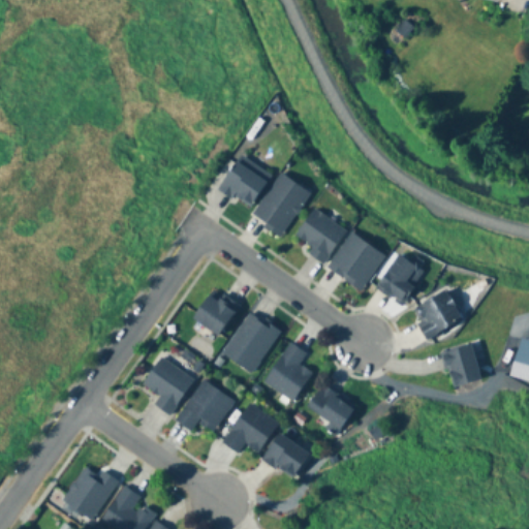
[(246,210),(266,185),(238,163),(218,188),(246,210)]
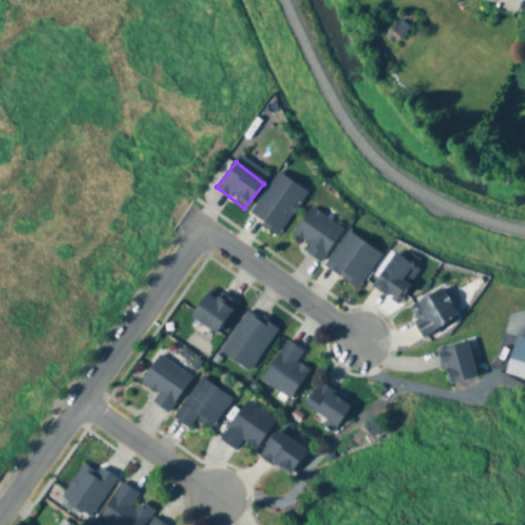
[(249,217),(280,236),(307,192),(277,173),(249,217)]
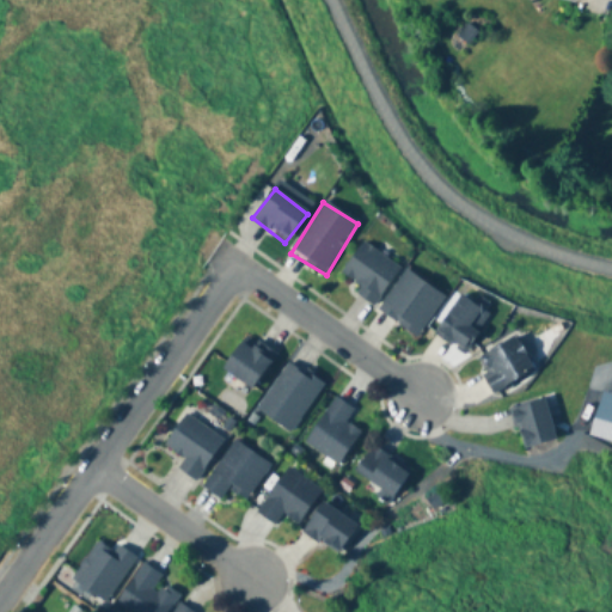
[(401,268),(363,242),(341,273),(361,287),(356,294),(373,306),(401,268)]
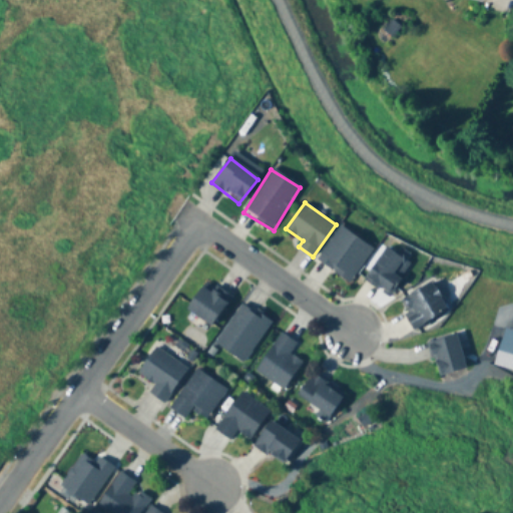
[(317,262),(350,284),(373,248),(340,226),(317,262)]
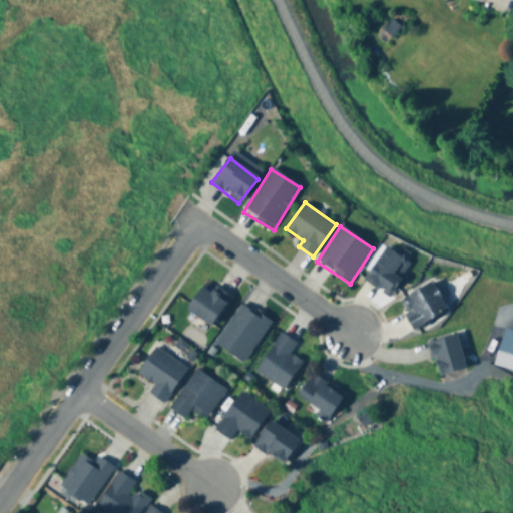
[(411,266),(386,248),(364,280),(389,298),(411,266)]
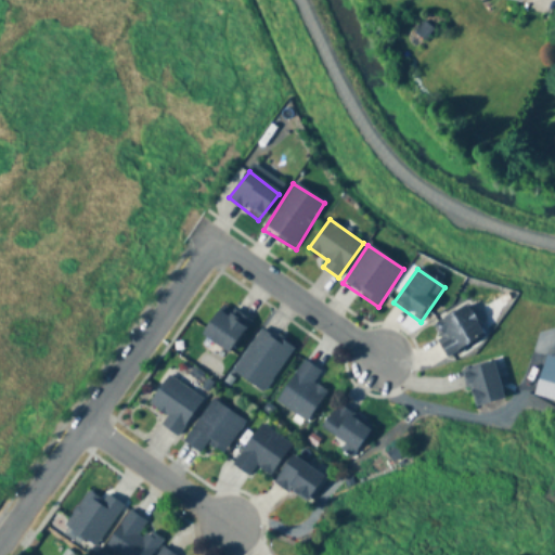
[(231,353),(249,320),(221,304),(203,338),(231,353)]
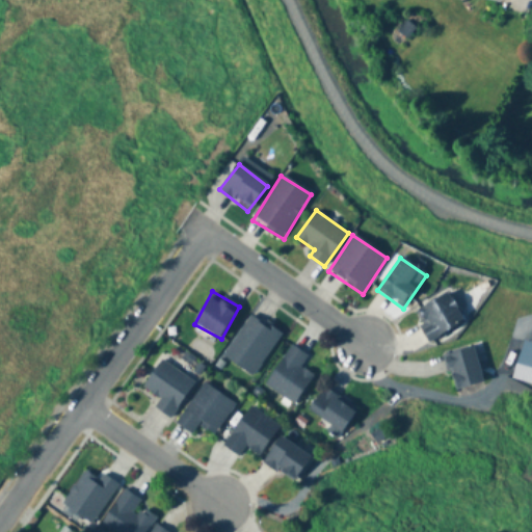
[(464,322),(447,293),(414,314),(431,343),(464,322)]
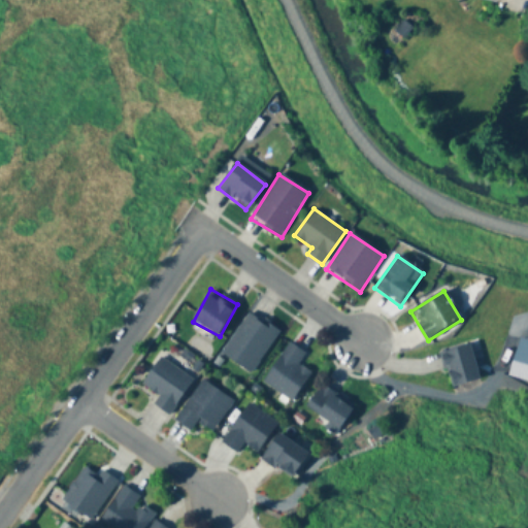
[(251,374),(278,332),(249,312),(221,354),(251,374)]
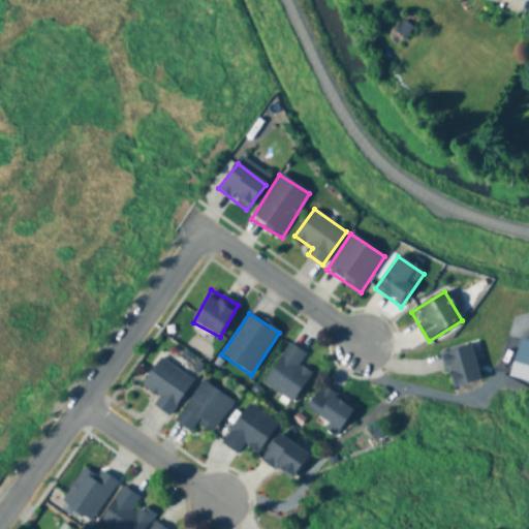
[(262,382),(292,403),(312,374),(299,365),(306,354),(288,343),(262,382)]
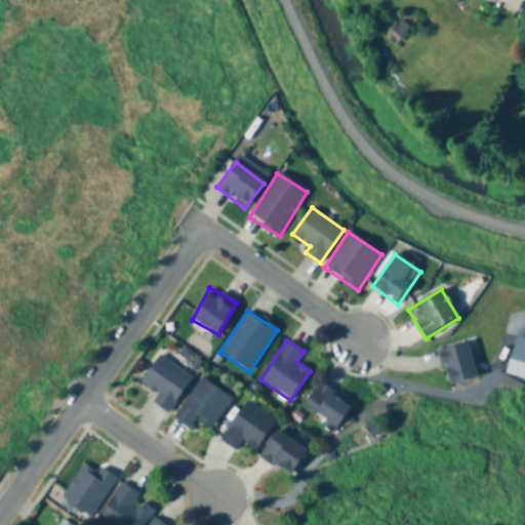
[(438,351),(447,386),(477,378),(468,342),(438,351)]
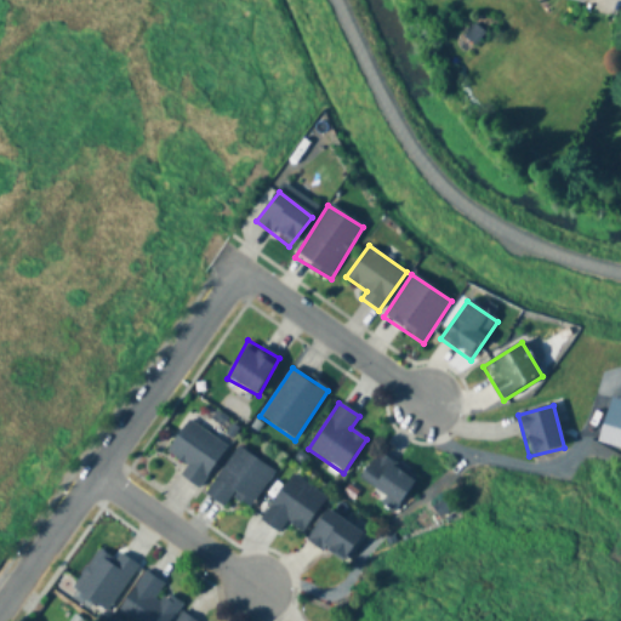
[(200,489),(227,443),(187,420),(167,454),(188,466),(181,478),(200,489)]
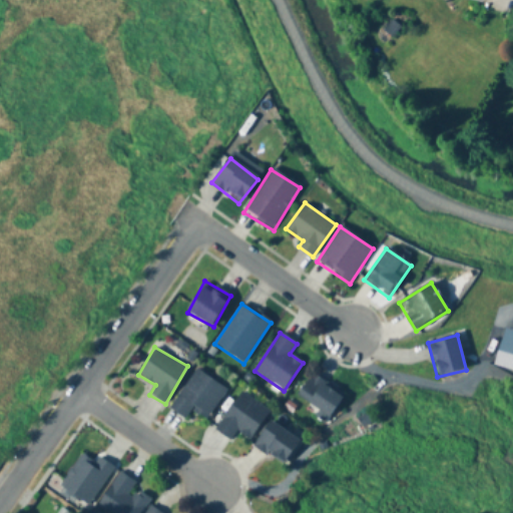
[(185,419),(191,410),(205,420),(225,389),(196,370),(170,409),(185,419)]
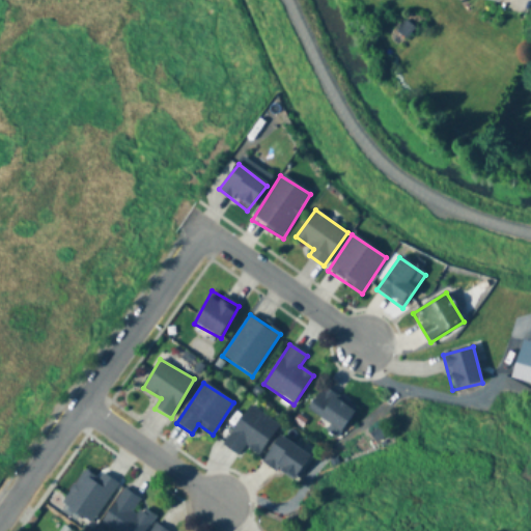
[(355,415),(326,387),(307,407),(336,435),(355,415)]
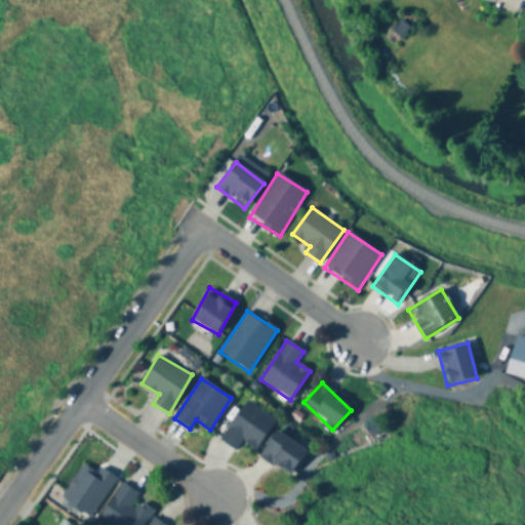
[(220,441),(235,450),(242,441),(255,450),(276,420),(247,401),(220,441)]
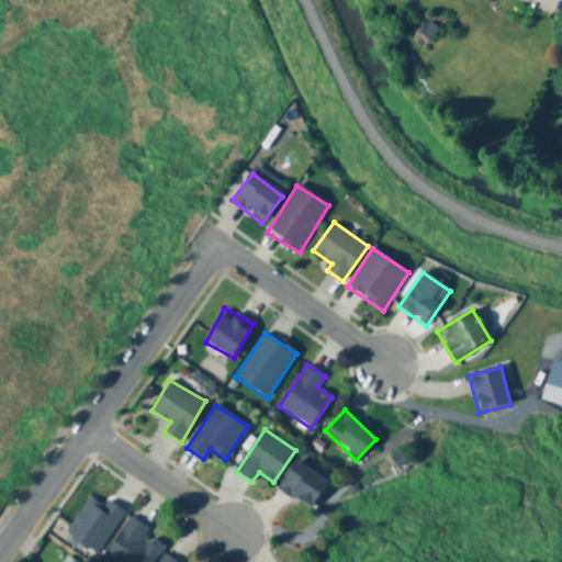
[(328,484),(296,461),(278,487),(308,510),(328,484)]
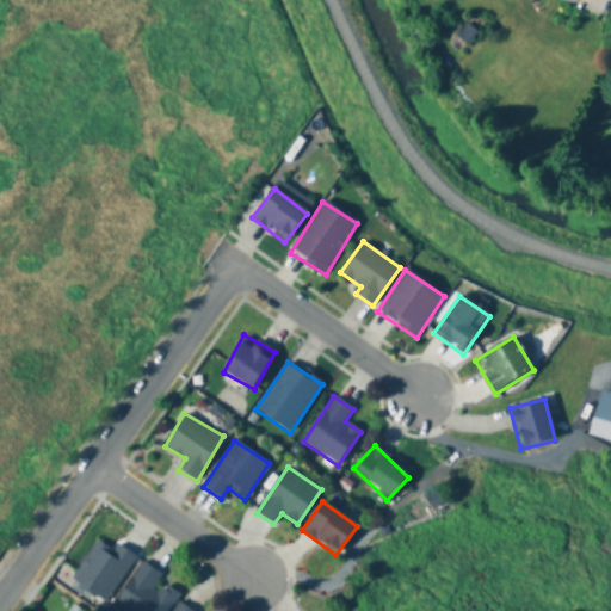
[(106,603),(135,556),(117,544),(113,550),(97,539),(71,580),(106,603)]
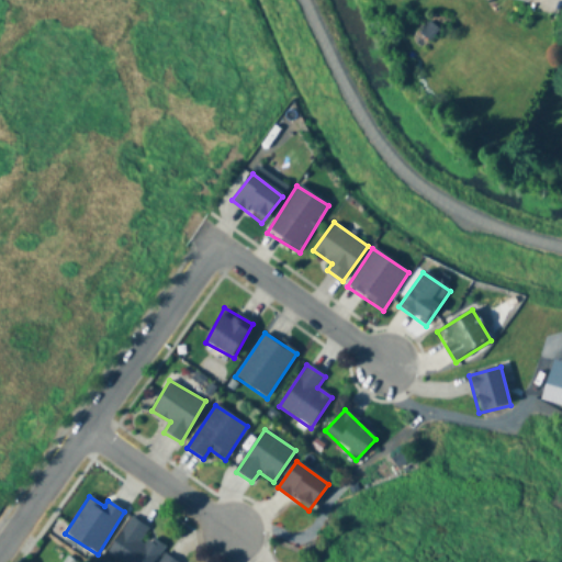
[(117,561),(154,561),(166,546),(148,534),(150,531),(132,518),(105,553),(117,561)]
